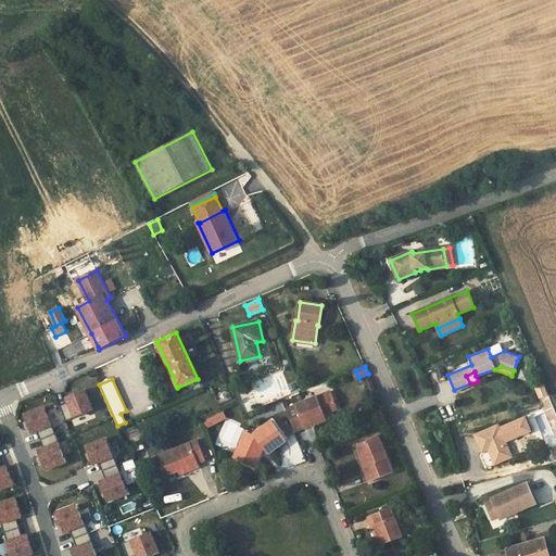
[(545,384),(535,387),(538,399),(548,396),(545,384)]
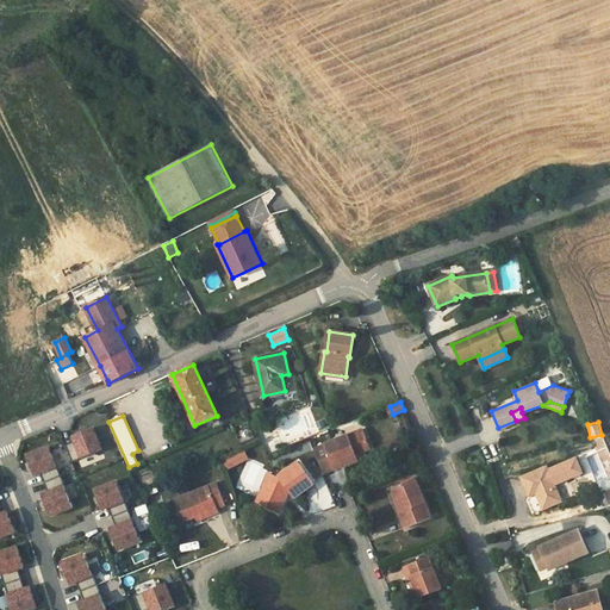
[(73,436),(75,442),(66,446),(73,461),(100,450),(91,429),(73,436)]
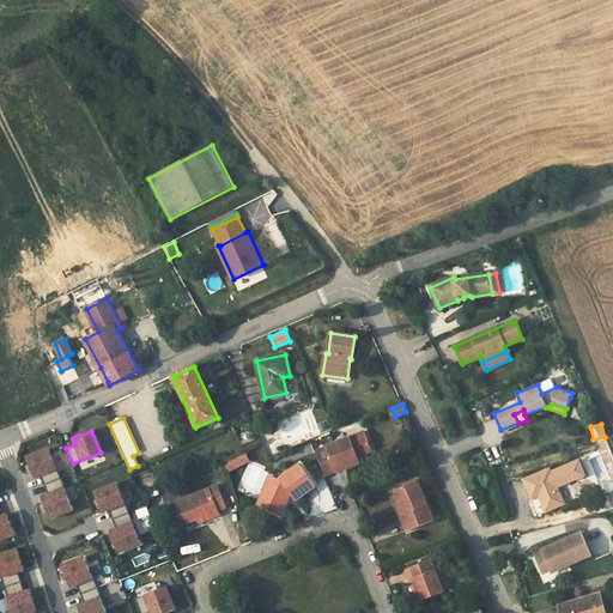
[(372,449),(365,431),(326,448),(335,472),(352,465),(349,459),(372,449)]
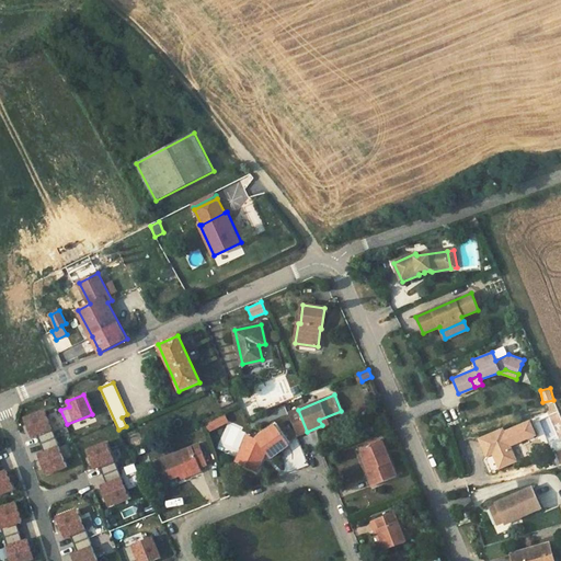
[(298,410),(288,413),(297,436),(307,432),(298,410)]
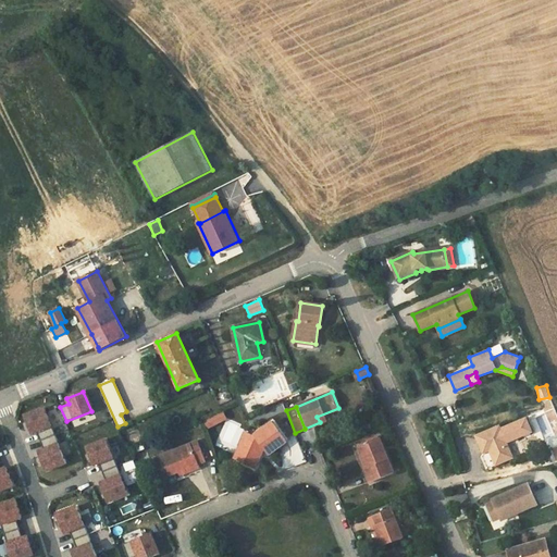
[(39,453),(47,471),(66,463),(45,408),(24,417),(32,434),(37,432),(45,450),(39,453)]
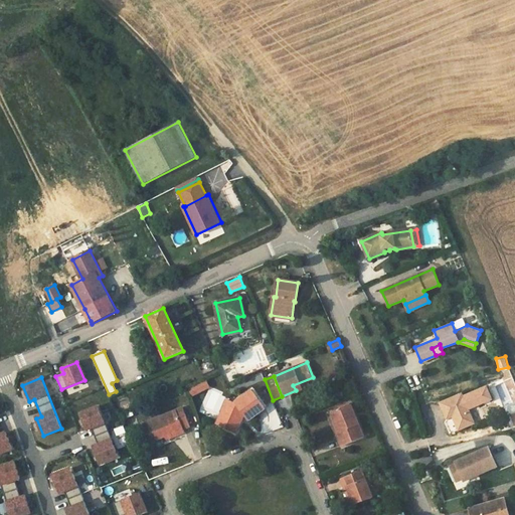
[(459,431),(475,423),(466,404),(473,401),(474,403),(490,396),(486,386),(463,396),(462,394),(441,403),(448,419),(454,417),(459,431)]
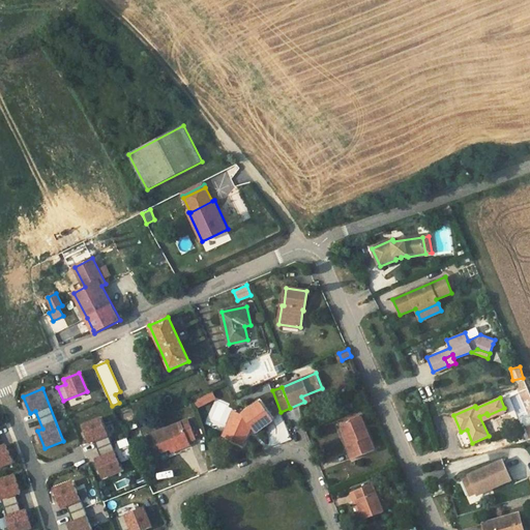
[(233,438),(231,442),(242,446),(248,432),(247,431),(251,428),(255,433),(272,419),(260,402),(241,415),(235,412),(225,434),(233,438)]
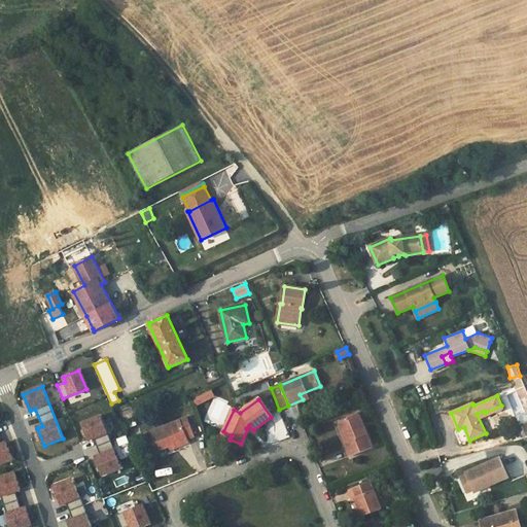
[(358,414),(339,421),(348,443),(345,444),(350,456),(373,448),(358,414)]
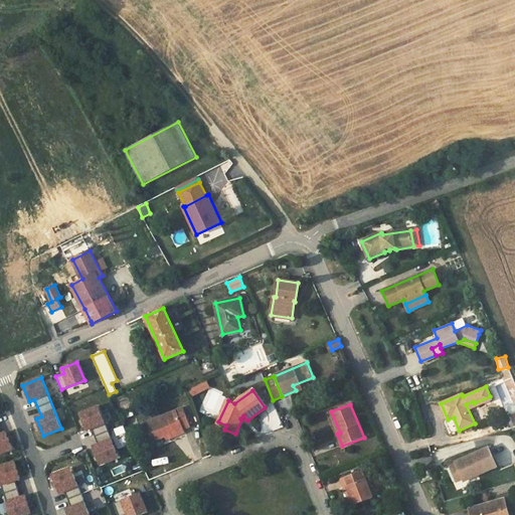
[(93,447),(101,465),(119,457),(99,406),(79,413),(87,431),(92,428),(98,445),(93,447)]
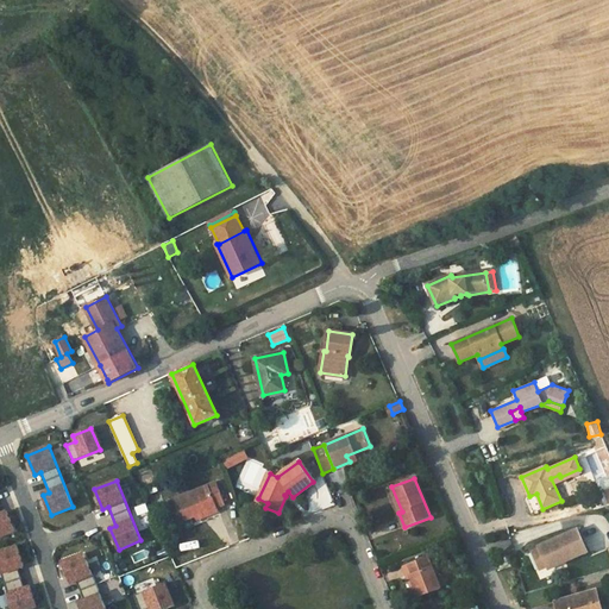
[(225,506),(217,483),(168,503),(177,523),(225,506)]
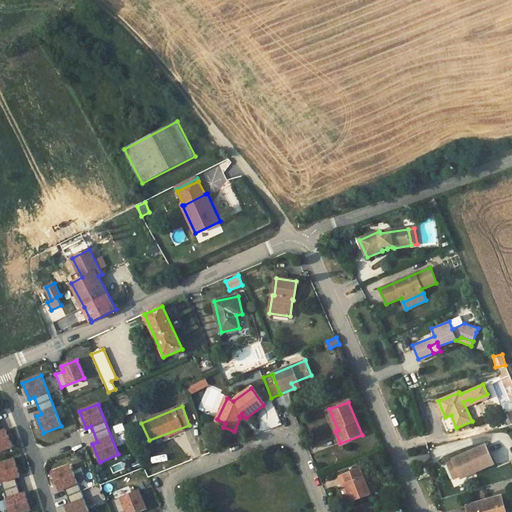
[(327,410),(335,431),(338,430),(329,409),(327,410)]
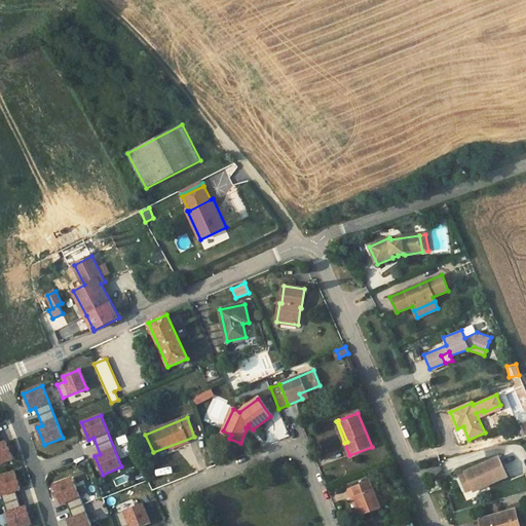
[(0,463),(13,458),(6,442),(1,444),(0,440),(0,463)]
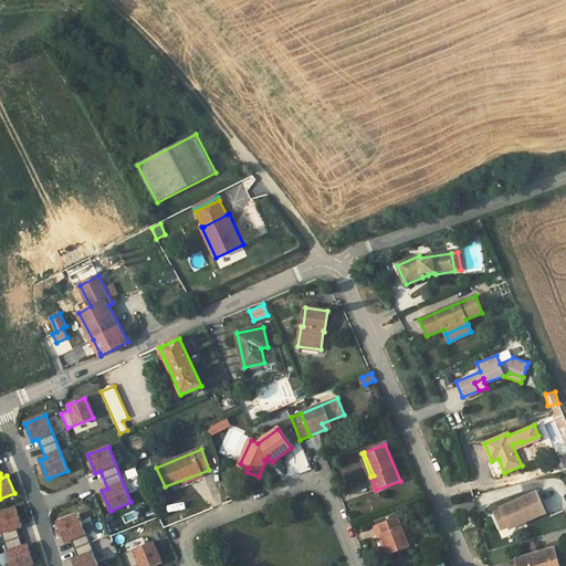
[(546,513),(537,492),(500,507),(501,511),(507,526),(509,528),(546,513)]
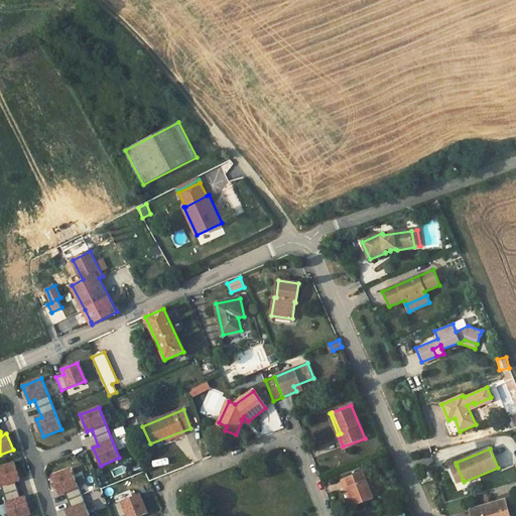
[(20,480),(15,463),(0,467),(0,482),(10,515),(24,515),(31,514),(25,497),(21,498),(15,482),(20,480)]
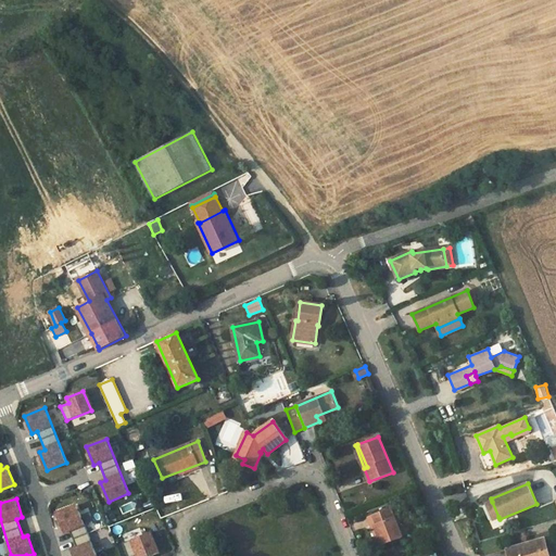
[(498,517),(492,502),(485,504),(492,520),(498,517)]
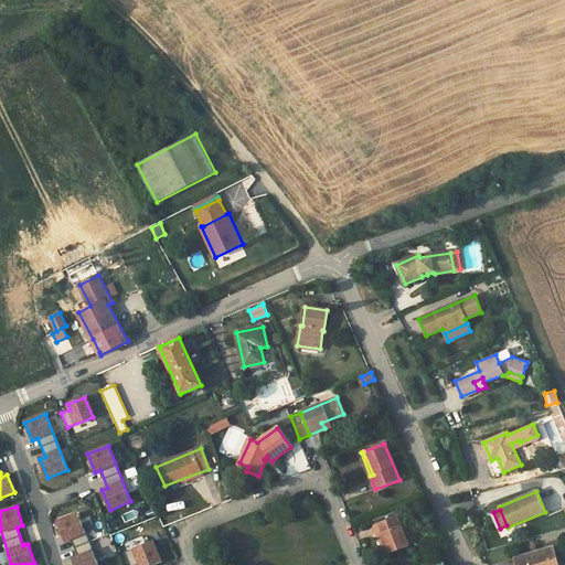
[(73,560),(74,564),(98,564),(78,513),(57,522),(65,541),(71,539),(78,557),(73,560)]
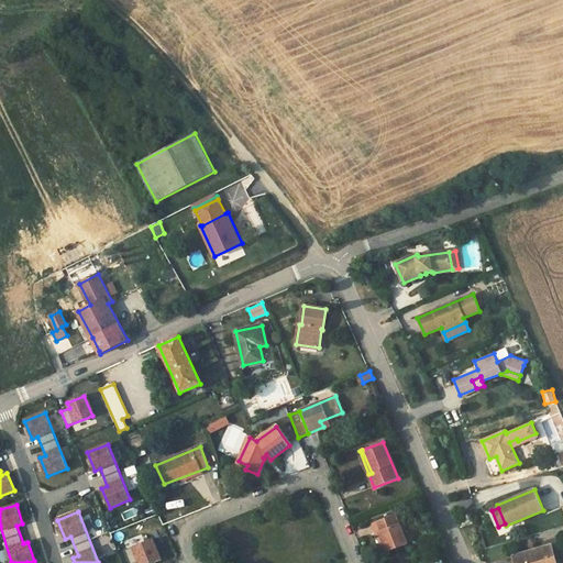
[(379,531),(384,542),(388,552),(408,544),(395,514),(372,523),(376,533),(379,531)]
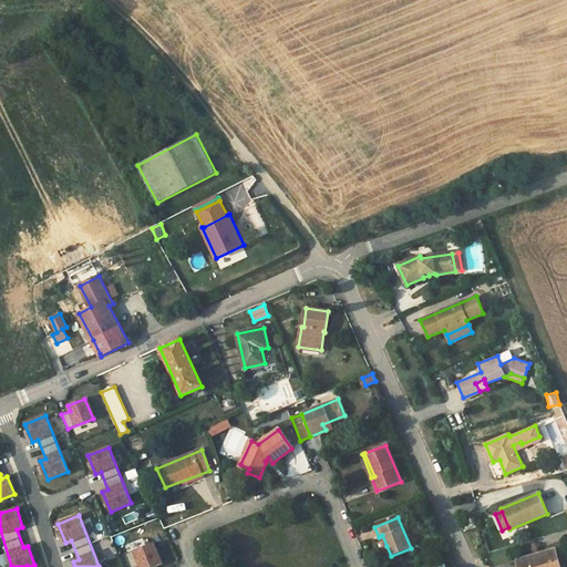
[(130,566),(137,566),(141,566),(154,566),(162,564),(154,543),(125,554),(130,566)]
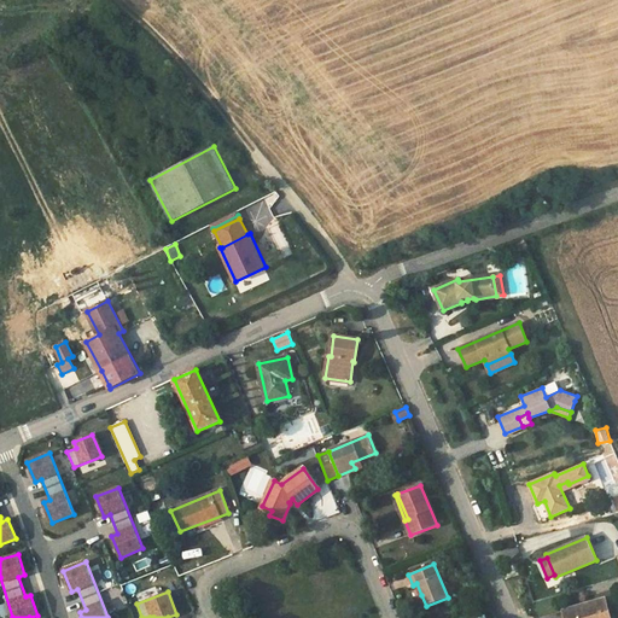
[(610,617),(605,599),(563,611),(564,617),(610,617)]
